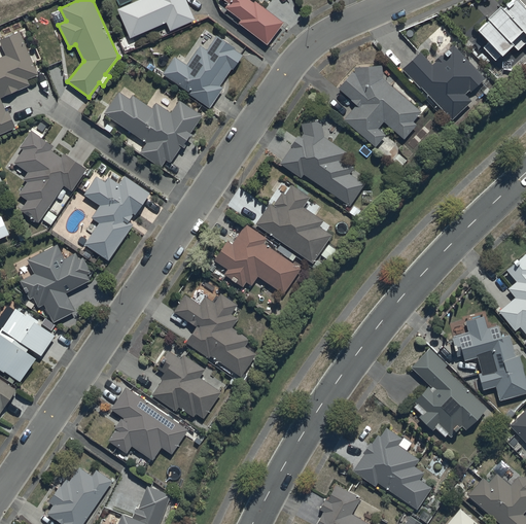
[(196,20),(186,0),(140,0),(117,9),(130,37),(166,22),(170,31),(196,20)]
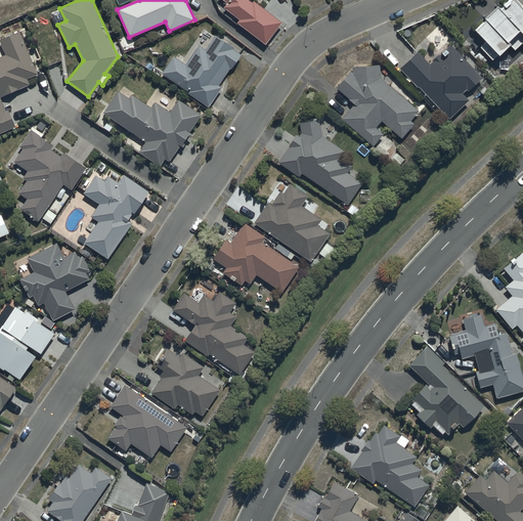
[(223,0),(225,2),(223,7),(238,19),(236,22),(265,44),(281,23),(254,0),(252,3),(248,0),(223,0)]
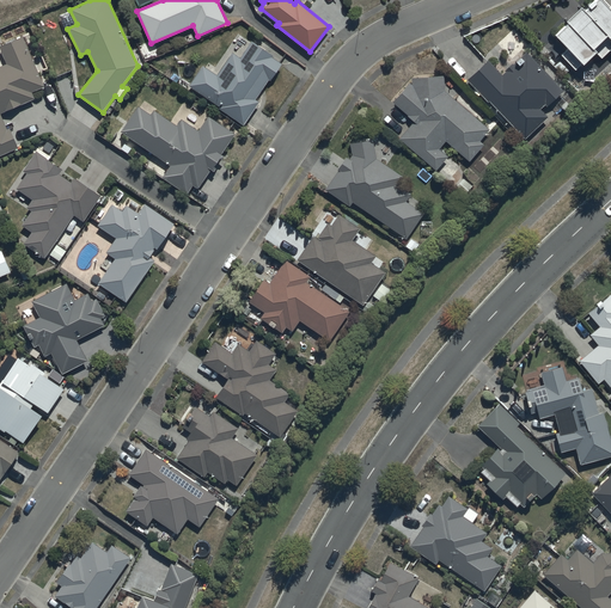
[(570,51),(562,60),(576,74),(582,67),(580,65),(593,53),(602,62),(610,53),(610,10),(600,0),(596,0),(594,1),(592,0),(591,0),(586,5),(588,6),(585,11),(580,6),(564,20),(568,23),(555,35),(570,51)]
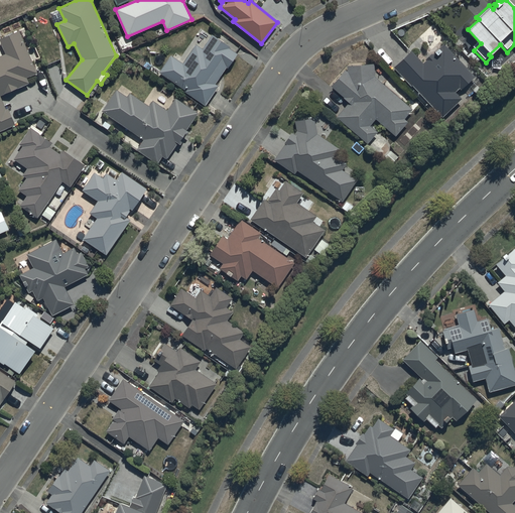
[(0,130),(15,124),(8,108),(6,109),(1,96),(29,84),(26,78),(37,73),(19,31),(0,38),(0,40),(6,54),(0,55),(0,130)]
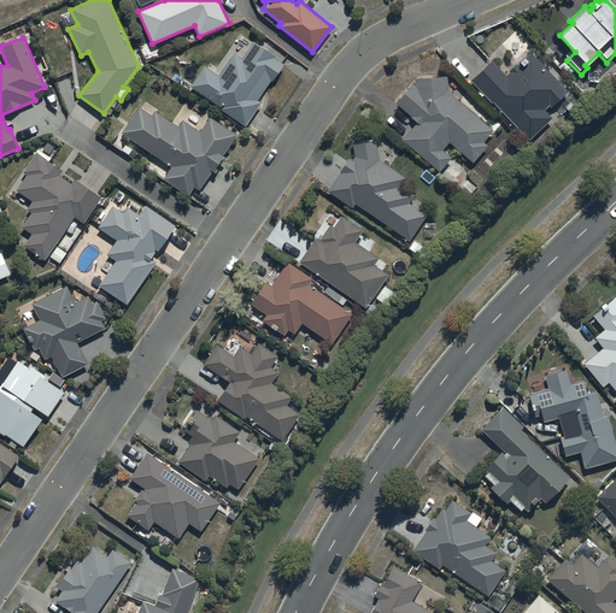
[(205,66),(192,86),(222,107),(221,110),(246,127),(263,102),(257,99),(271,80),(273,81),(285,65),(275,58),(276,57),(254,41),(242,58),(234,53),(218,76),(205,66)]
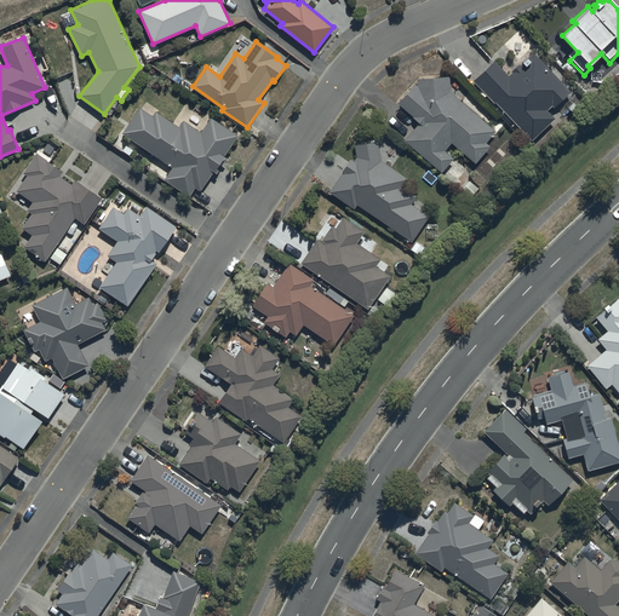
[(493,61),(473,81),(532,140),(554,119),(546,111),(551,107),(554,108),(569,92),(533,52),(528,56),(526,53),(520,59),(522,62),(511,72),(513,73),(508,76),(493,61)]
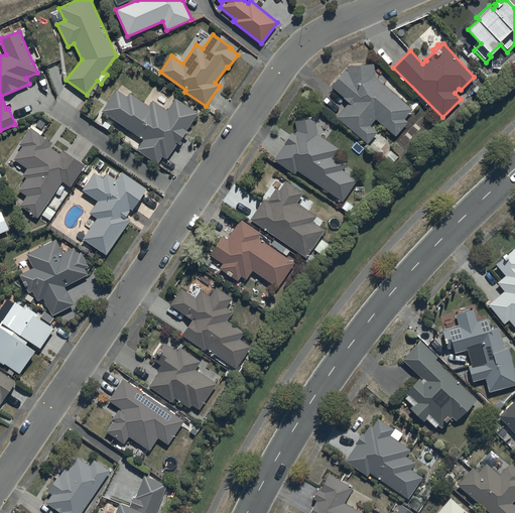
[(412,109),(374,77),(374,65),(347,66),(347,68),(331,87),(349,102),(337,117),(367,143),(377,131),(369,125),(375,118),(395,135),(407,121),(403,118),(412,109)]
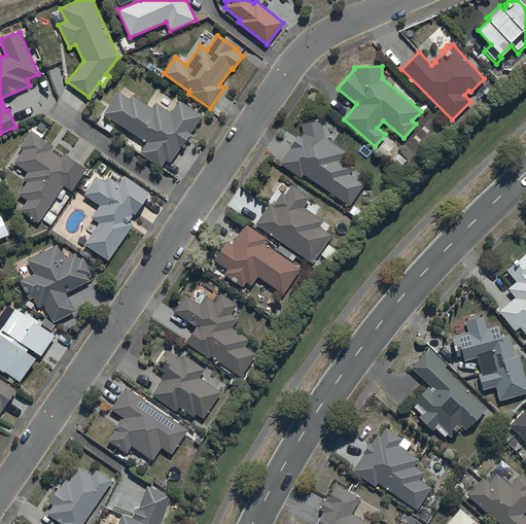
[(119,92),(105,113),(146,142),(140,152),(161,167),(166,160),(170,163),(181,146),(183,147),(186,143),(184,141),(188,136),(190,137),(194,133),(191,132),(203,115),(180,100),(171,113),(156,103),(152,109),(132,95),(129,98),(119,92)]
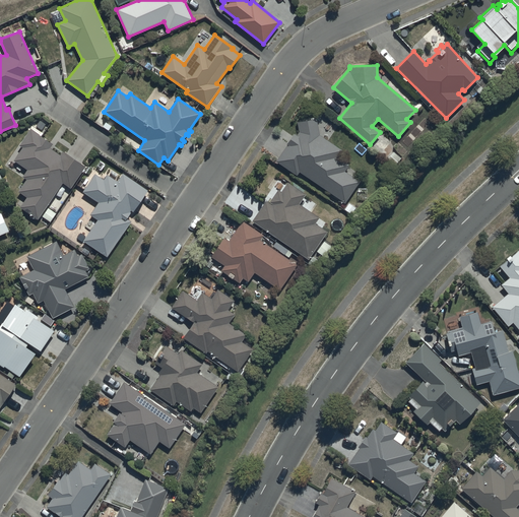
[(296,176),(299,172),(345,203),(360,182),(344,172),(348,165),(337,156),(342,150),(319,135),(316,118),(297,121),(299,133),(297,135),(294,133),(289,137),(283,132),(278,139),(273,136),(263,150),(276,159),(275,162),(296,176)]
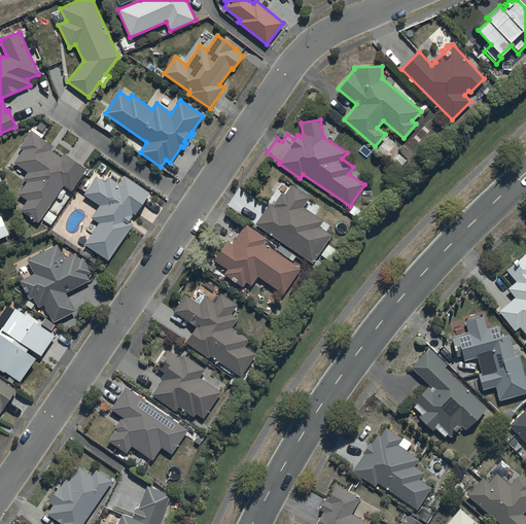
[(47,209),(63,185),(72,190),(86,169),(64,153),(62,158),(51,150),(54,146),(31,131),(20,147),(23,149),(14,163),(29,172),(24,179),(27,181),(19,194),(28,200),(21,210),(38,222),(41,219),(50,225),(58,216),(47,209)]
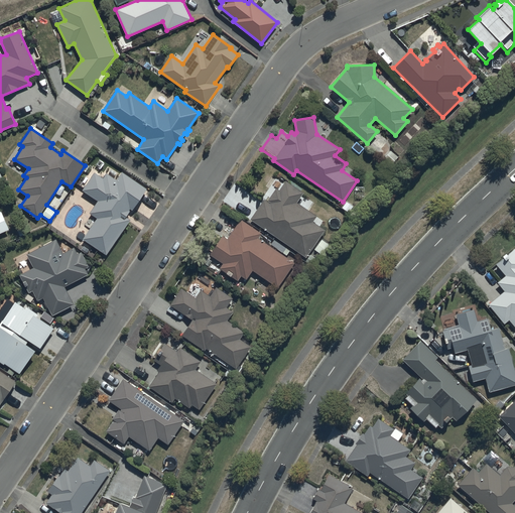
[(146,188),(122,172),(117,180),(106,173),(103,178),(95,172),(83,190),(98,201),(90,214),(97,218),(85,236),(81,233),(77,239),(82,242),(83,239),(107,255),(130,219),(126,217),(130,211),(129,210),(130,209),(132,210),(146,188)]
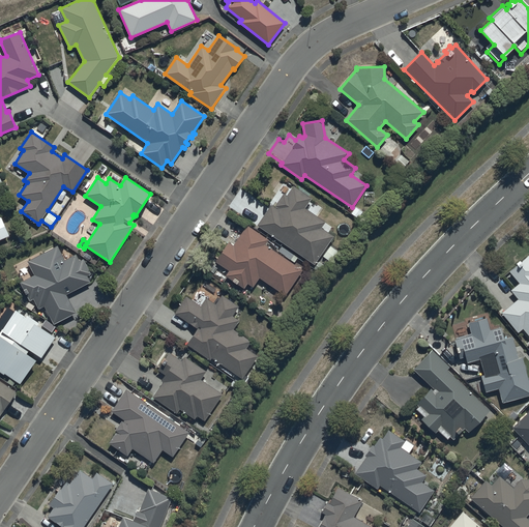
[(270,205),(257,225),(314,264),(320,256),(330,263),(338,253),(327,245),(333,236),(321,228),(324,222),(304,207),(311,198),(293,185),(287,195),(284,193),(273,207),(270,205)]
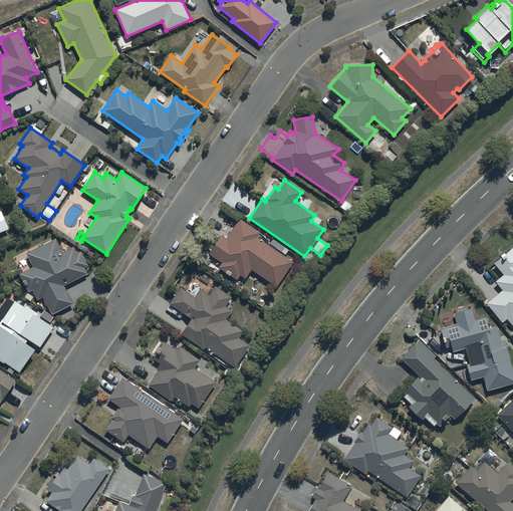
[(0,232),(9,228),(1,209),(0,209),(0,232)]
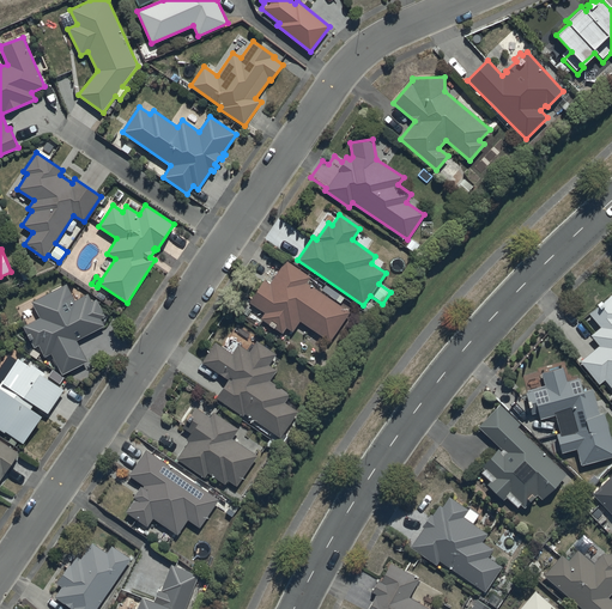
[(350,311),(307,282),(310,276),(285,260),(270,284),(264,279),(249,302),(266,312),(261,318),(283,333),(286,328),(292,332),(300,321),(329,341),(350,311)]
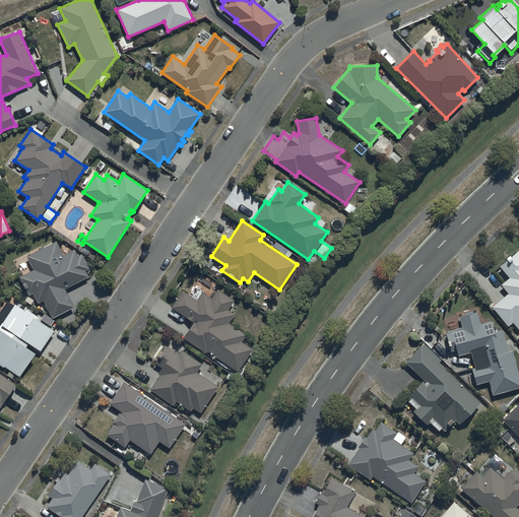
[(57,241),(27,256),(35,270),(20,277),(29,296),(34,293),(39,303),(44,301),(53,318),(75,307),(65,288),(89,276),(85,270),(89,268),(82,254),(78,256),(74,249),(63,255),(57,241)]
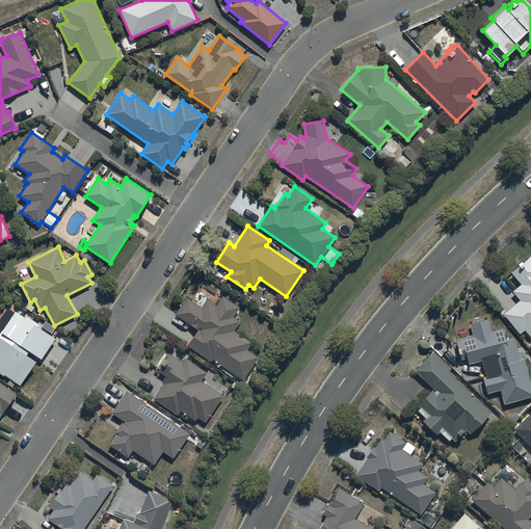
[(520,299),(503,314),(520,333),(524,329),(530,337),(530,256),(529,255),(510,271),(521,284),(512,291),(520,299)]
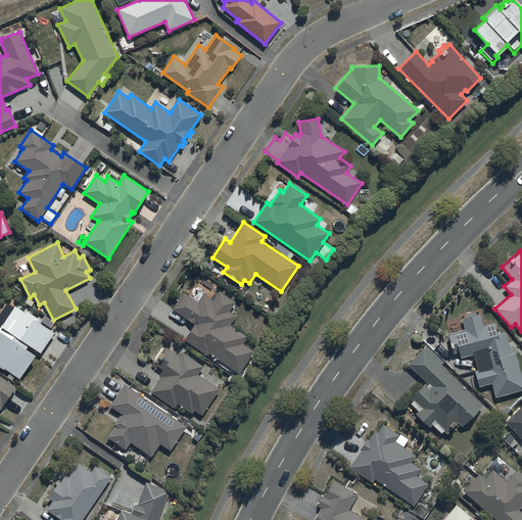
[(198,301),(184,292),(173,309),(194,324),(184,338),(207,355),(209,352),(239,373),(254,350),(243,343),(247,336),(231,324),(236,316),(230,311),(236,301),(220,291),(212,300),(203,294),(198,301)]
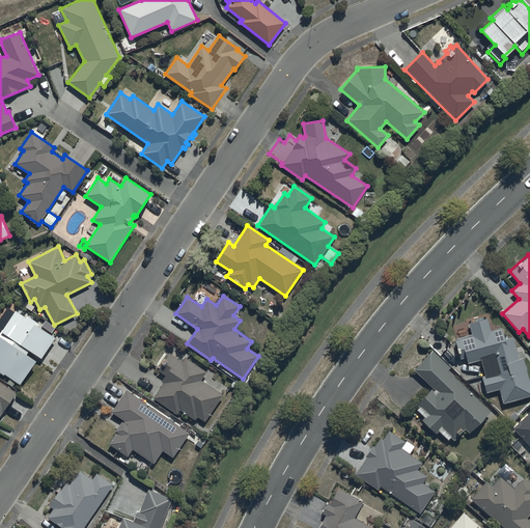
[(20,384),(35,359),(28,353),(30,350),(42,358),(55,337),(51,334),(54,331),(43,323),(40,326),(28,316),(27,318),(16,310),(2,330),(0,333),(0,372),(4,376),(5,373),(11,378),(7,384),(14,387),(17,382),(20,384)]
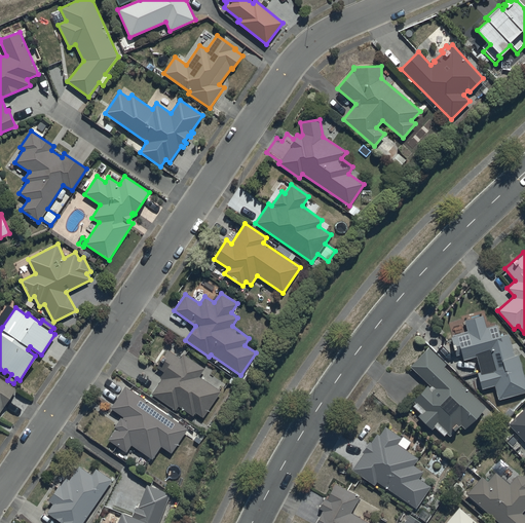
[(524,380),(518,353),(514,355),(508,333),(499,335),(497,324),(485,327),(482,313),(463,319),(467,332),(449,336),(454,356),(461,355),(462,361),(476,357),(480,371),(477,372),(481,388),(493,385),(496,400),(524,391),(524,380)]
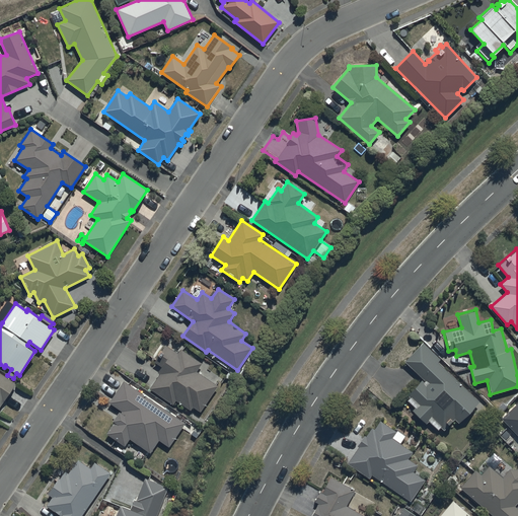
[(440,360),(422,342),(405,359),(424,377),(408,394),(410,396),(407,399),(415,408),(411,412),(424,425),(428,421),(437,430),(441,427),(443,429),(453,420),(457,424),(479,401),(438,362),(440,360)]
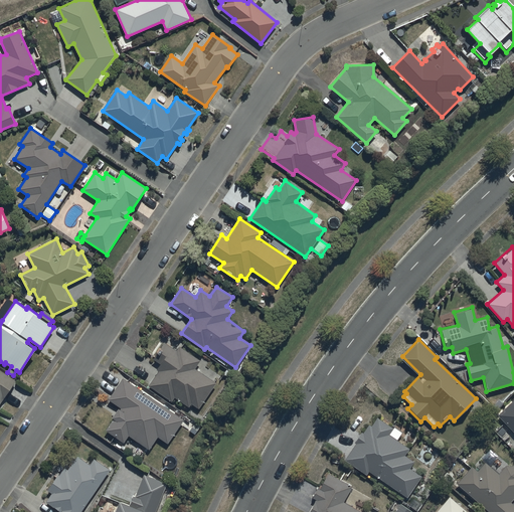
[(216,382),(195,368),(200,360),(179,346),(176,350),(164,342),(153,359),(160,363),(156,369),(159,371),(149,385),(172,401),(175,397),(189,407),(192,403),(199,408),(216,382)]
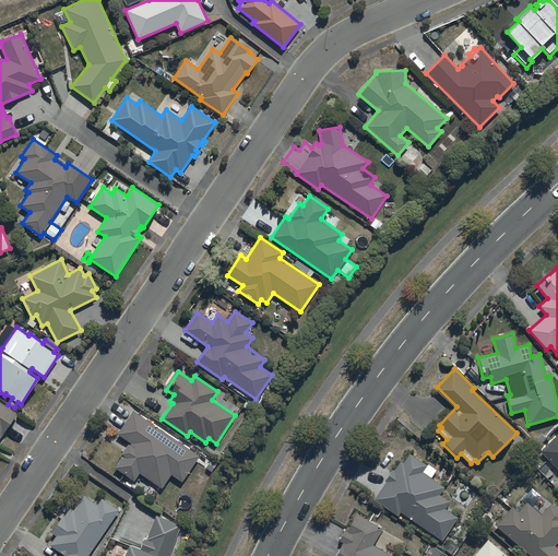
[(0,437),(16,414),(0,402),(0,437)]
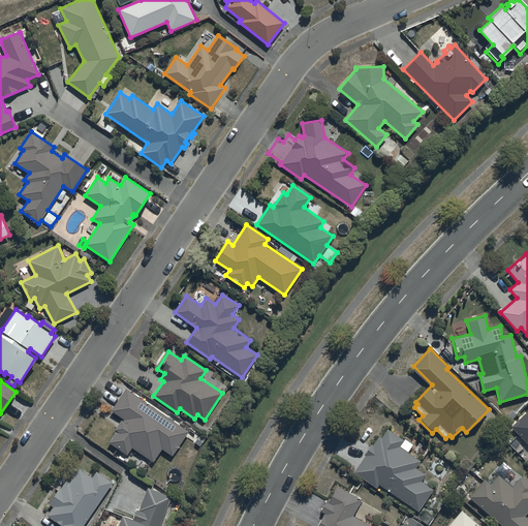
[(189,431),(126,389),(112,410),(122,418),(115,429),(117,430),(109,442),(128,455),(132,447),(153,462),(162,449),(173,456),(189,431)]
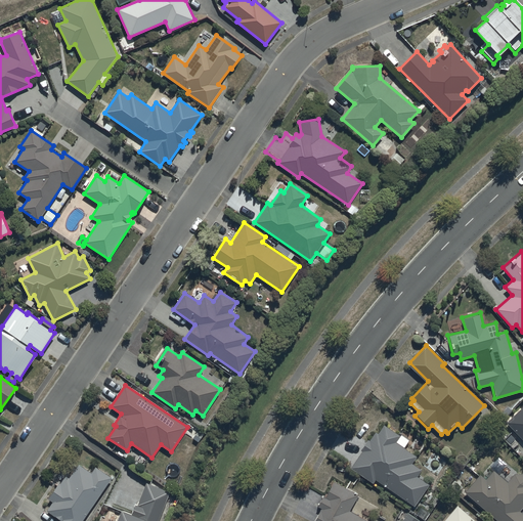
[(522,405),(506,422),(522,440),(522,405)]
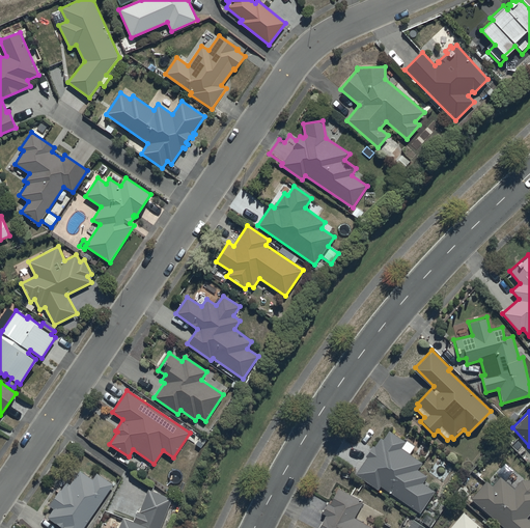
[(420,512),(435,490),(423,482),(427,475),(417,469),(421,462),(401,449),(406,441),(389,431),(384,439),(381,437),(375,445),(372,443),(364,455),(366,456),(355,474),(377,489),(379,485),(420,512)]
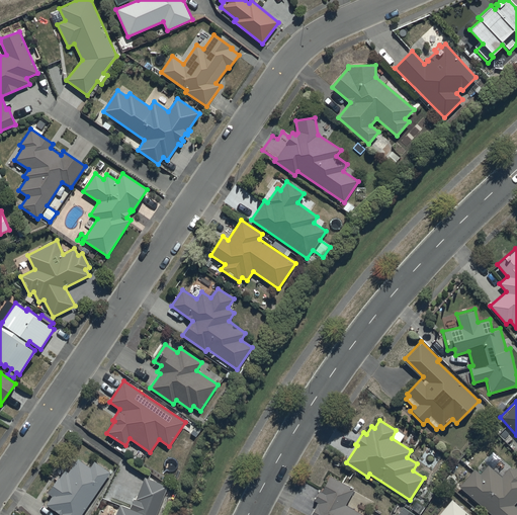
[(81,514),(110,473),(95,461),(90,468),(77,459),(69,473),(66,470),(60,478),(59,478),(49,493),(53,496),(47,504),(60,513),(59,514),(81,514)]
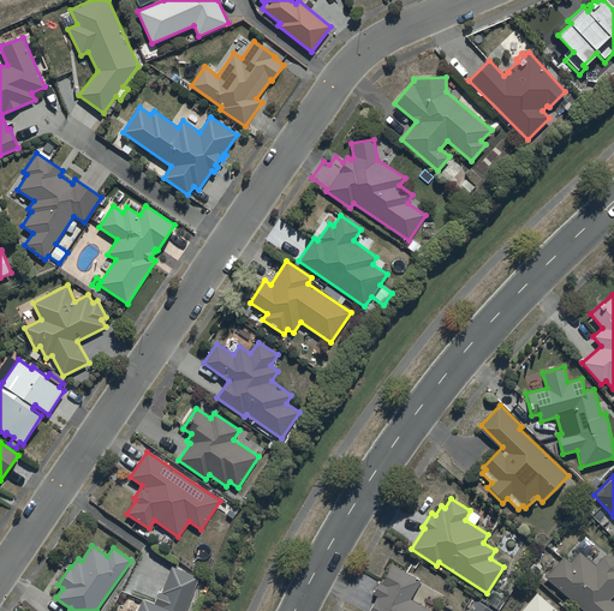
[(562,555),(544,576),(582,610),(613,610),(613,601),(612,599),(613,597),(613,557),(612,556),(610,556),(609,556),(608,556),(607,556),(606,556),(604,556),(604,557),(603,557),(596,565),(579,552),(571,562),(562,555)]
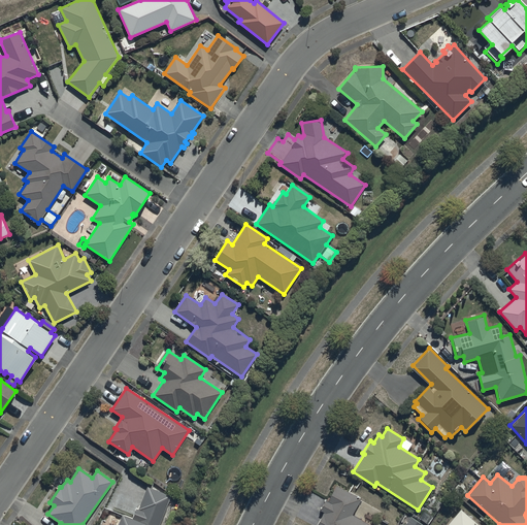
[(323,513),(316,524),(370,524),(352,513),(360,498),(336,484),(327,499),(325,498),(318,510),(323,513)]
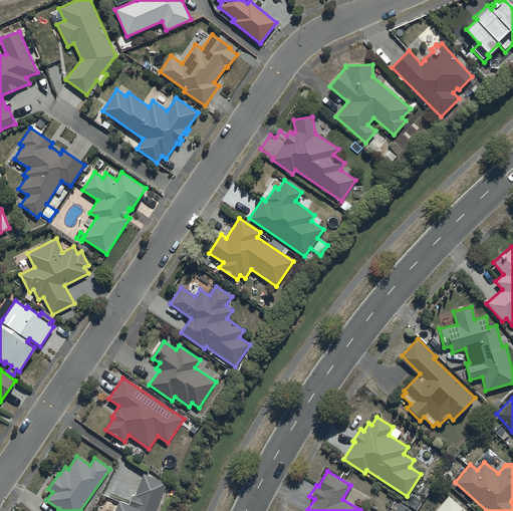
[(155,510),(167,483),(144,474),(136,495),(133,494),(131,501),(118,496),(113,510),(110,509),(109,510),(155,510)]
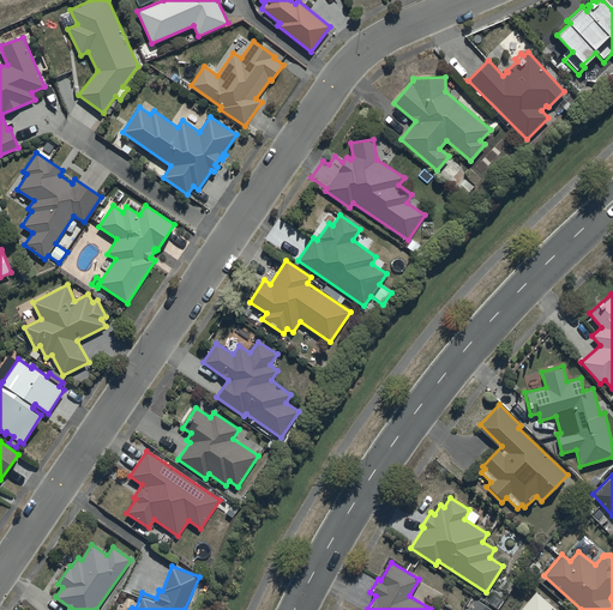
[(557,609),(535,591),(520,609),(557,609)]
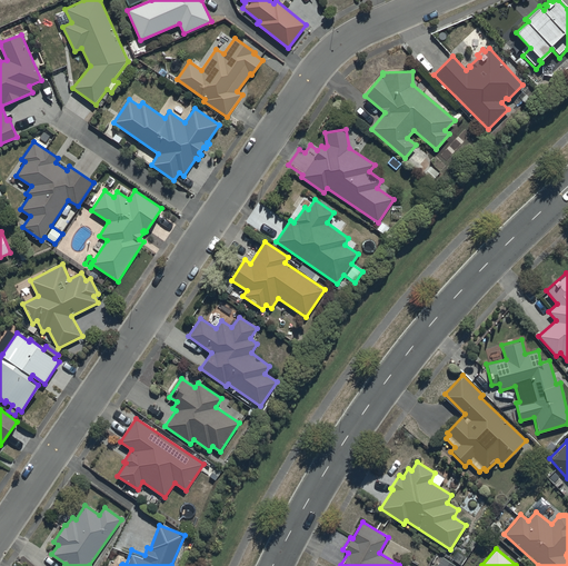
All buildings are outlined.
